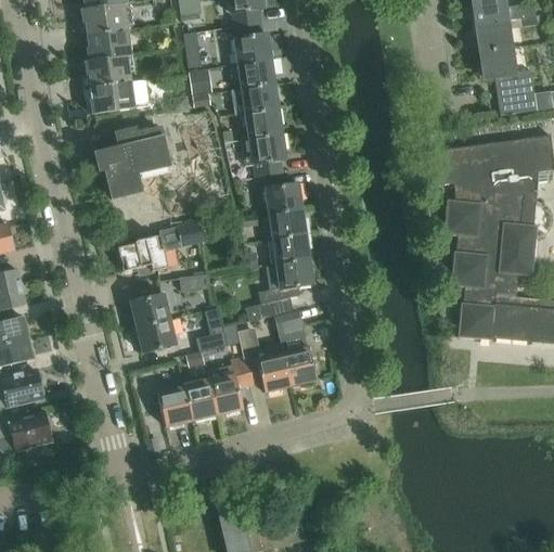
[(181,0),(183,13),(203,11),(202,0),(181,0)]
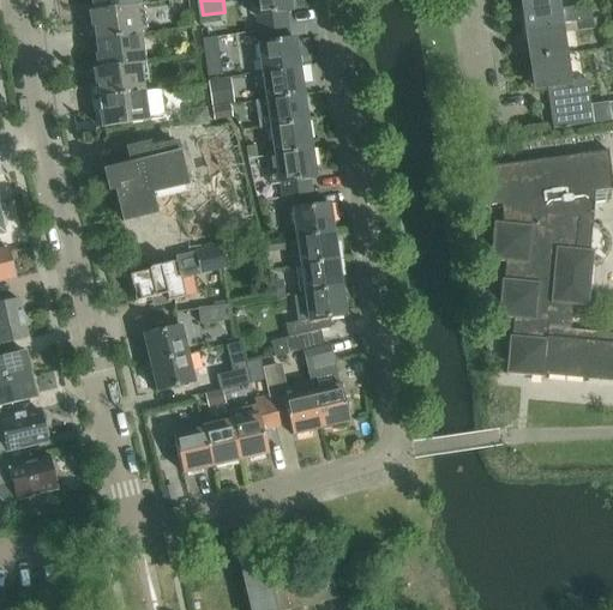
[(257,13),(259,29),(288,25),(286,10),(290,8),(289,0),(252,0),(254,13),(257,13)]
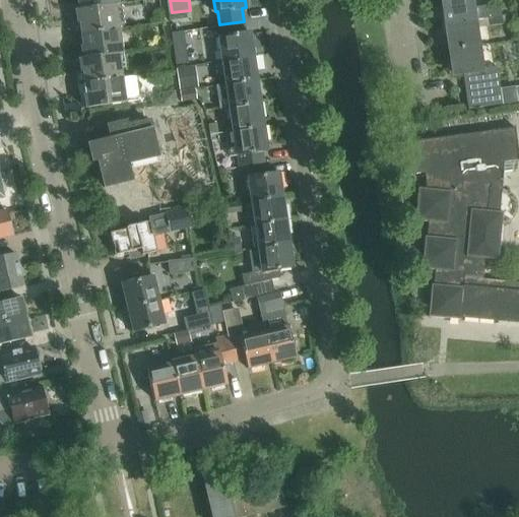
[(443,0),(446,23),(503,15),(501,7),(488,9),(487,4),(473,6),(472,0),(443,0)]
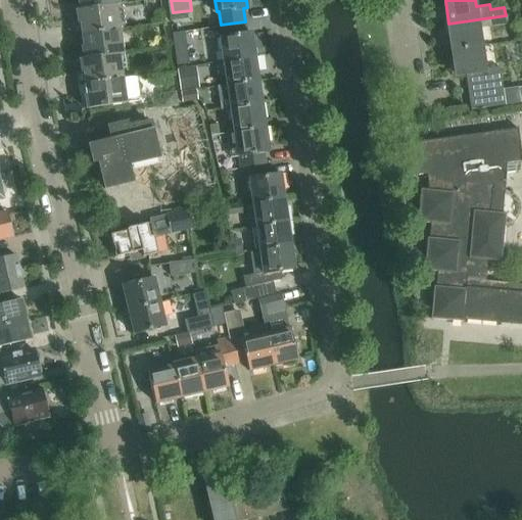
[(78,7),(81,33),(117,28),(114,3),(81,7),(78,7)]
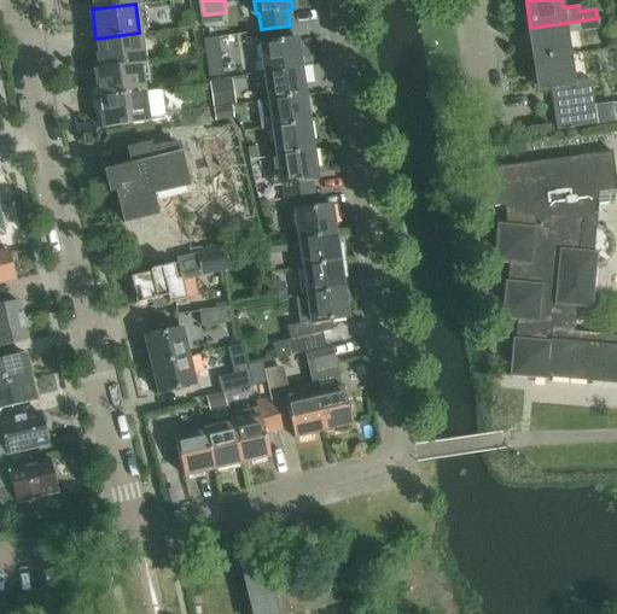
[(530,28),(535,57),(569,52),(566,31),(599,27),(598,18),(530,28)]
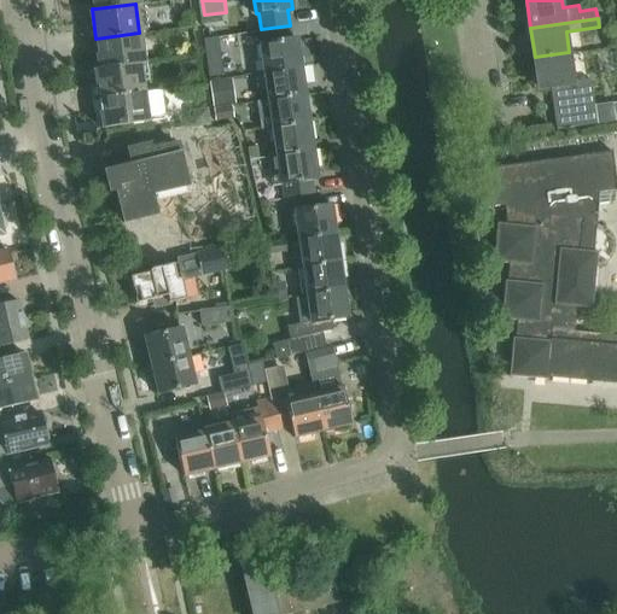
[(261,41),(266,72),(301,68),(301,66),(302,66),(300,53),(300,54),(297,36),(291,37),(290,25),(261,29),(262,41),(261,41)]
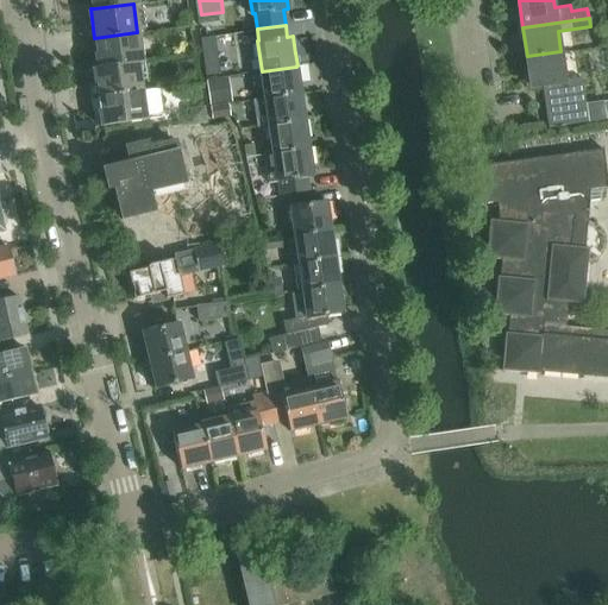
[(137,32),(94,38),(99,67),(137,62),(142,62),(137,32)]
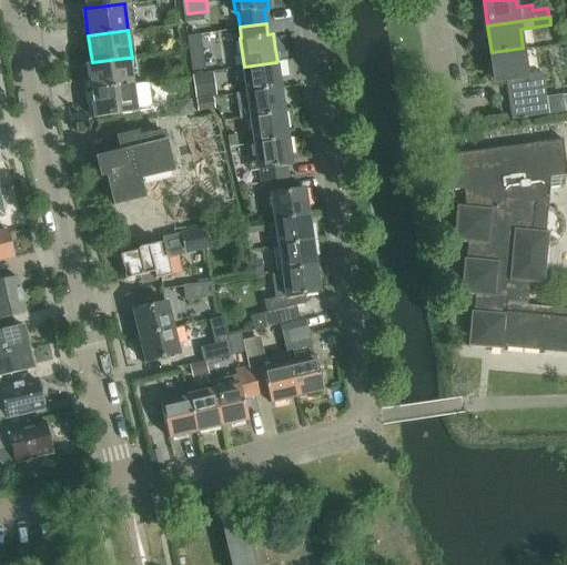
[(523,48),(492,52),(496,80),(507,78),(513,117),(548,111),(543,71),(527,73),(523,48)]
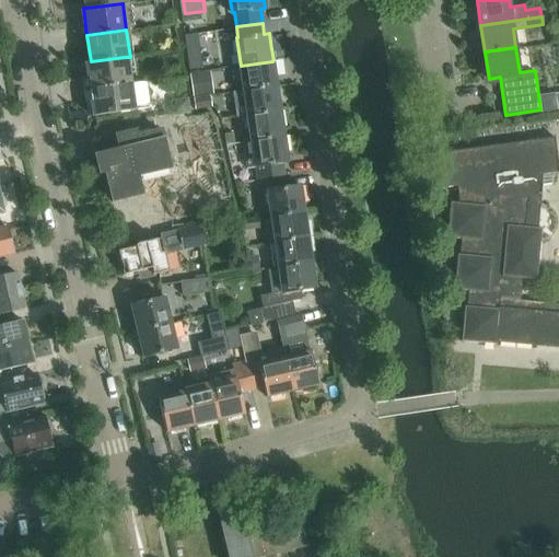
[(86,62),(91,89),(130,82),(126,57),(91,61),(86,62)]
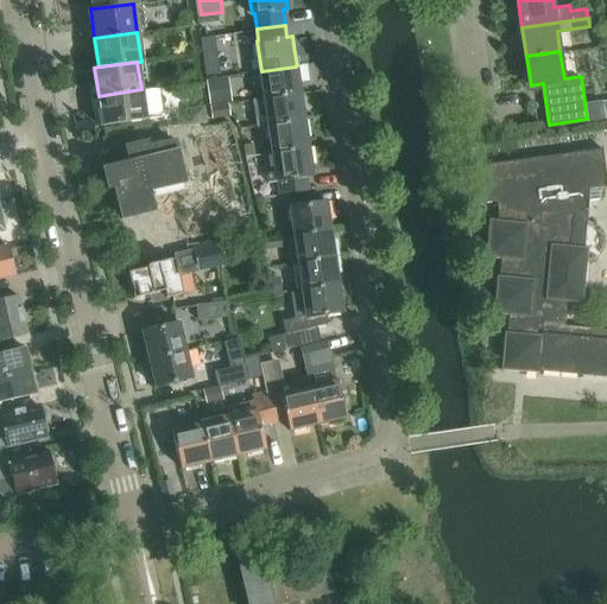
[(298,81),(296,67),(261,71),(265,97),(301,93),(299,81),(298,81)]
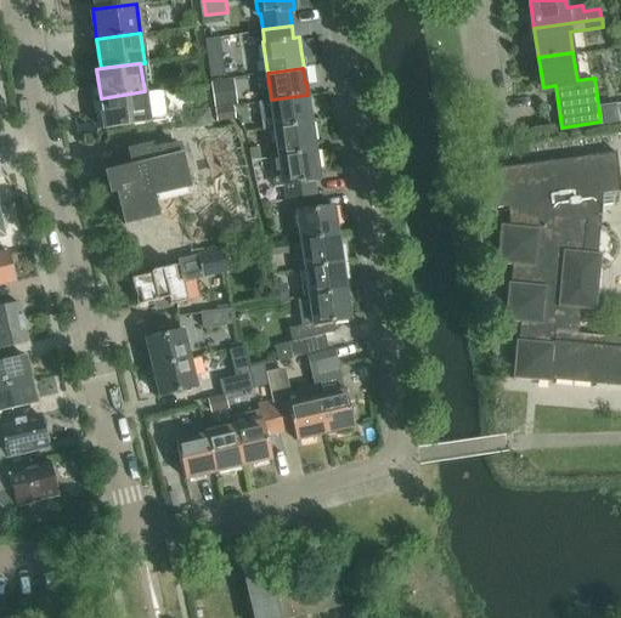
[(238,75),(218,75),(218,100),(238,98),(238,75)]
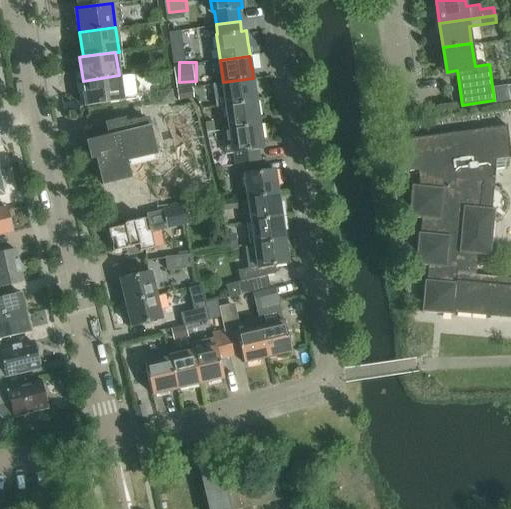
[(119,75),(83,81),(87,105),(122,100),(121,93),(137,91),(135,74),(119,76),(119,75)]
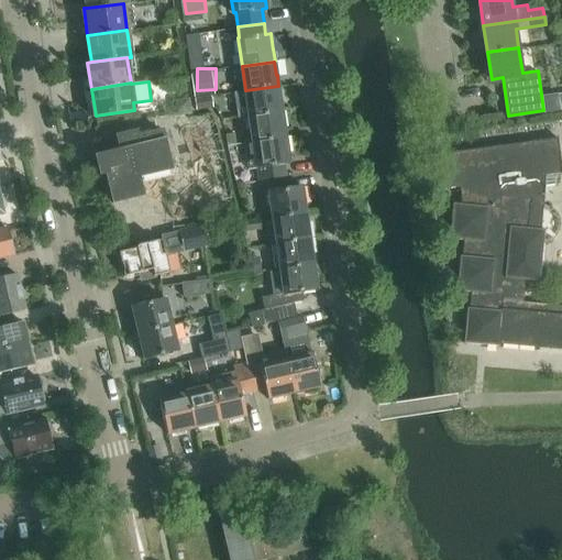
[(245,90),(250,117),(282,112),(282,111),(283,111),(281,100),(279,100),(278,86),(245,90)]
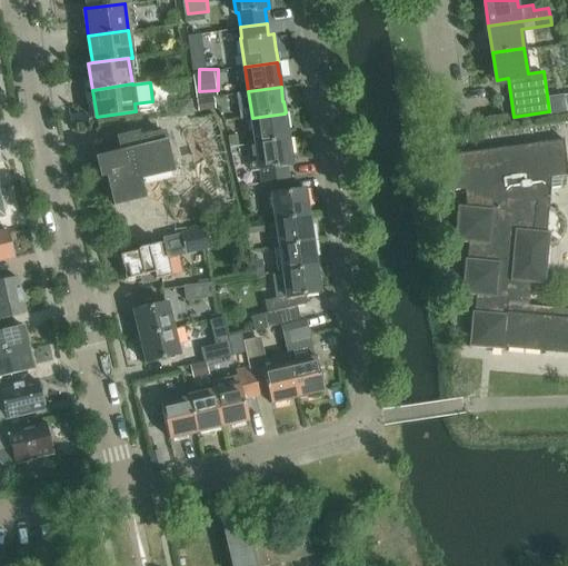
[(285,113),(252,118),(256,144),(288,139),(288,138),(289,138),(287,127),(285,113)]
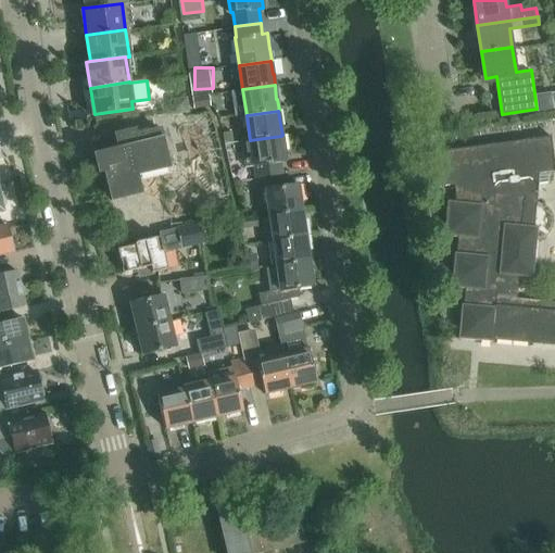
[(105,171),(112,199),(141,192),(137,173),(169,165),(160,128),(136,134),(135,128),(102,137),(103,141),(99,142),(102,152),(95,153),(99,172),(105,171)]
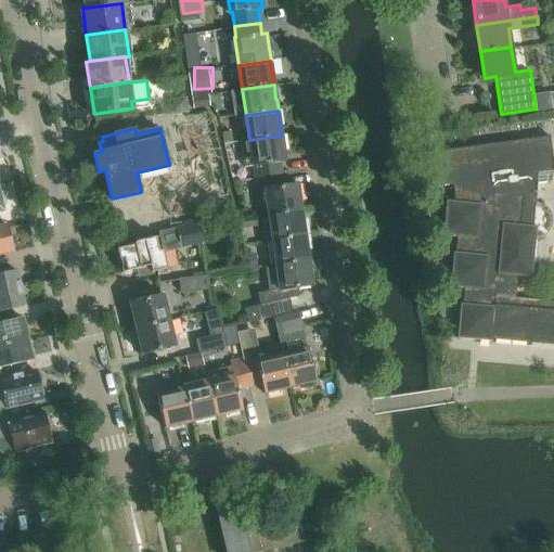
[(538,225),(533,225),(538,182),(548,180),(549,180),(550,170),(553,169),(553,155),(551,135),(433,150),(437,185),(454,182),(456,200),(448,199),(445,233),(458,235),(456,251),(454,251),(451,285),(465,286),(463,302),(461,302),(458,336),(492,339),(493,335),(553,341),(553,300),(516,297),(518,274),(532,276),(538,225)]
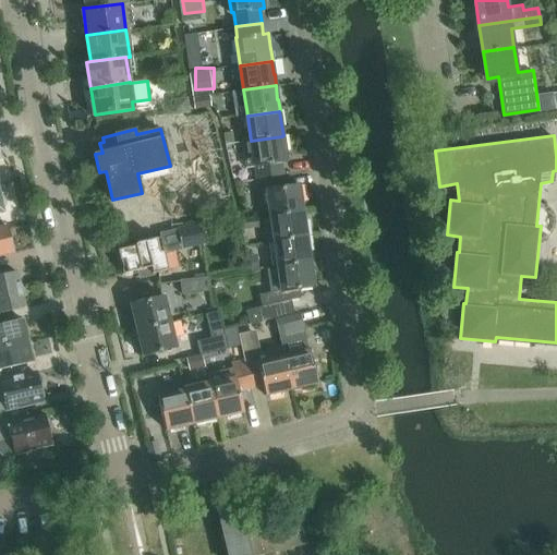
[(285,149),(282,136),(251,141),(244,142),(247,166),(256,165),(257,179),(283,175),(282,160),(287,160),(286,149),(285,149)]
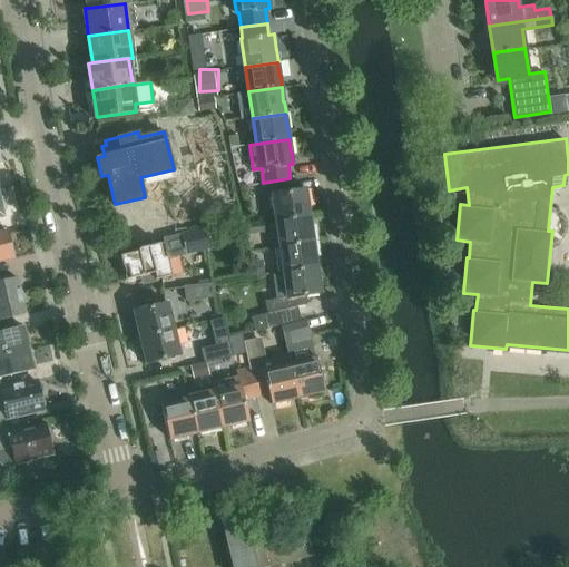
[(273,193),(277,221),(310,216),(308,204),(307,204),(306,187),(292,189),(290,178),(263,183),(265,195),(273,193)]
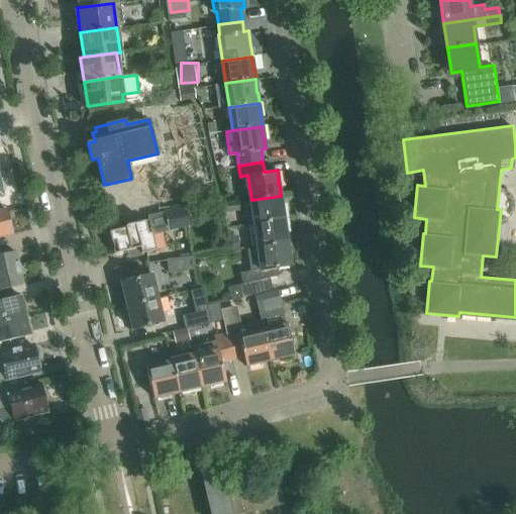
[(283,204),(281,196),(251,200),(254,223),(285,219),(282,204),(283,204)]
